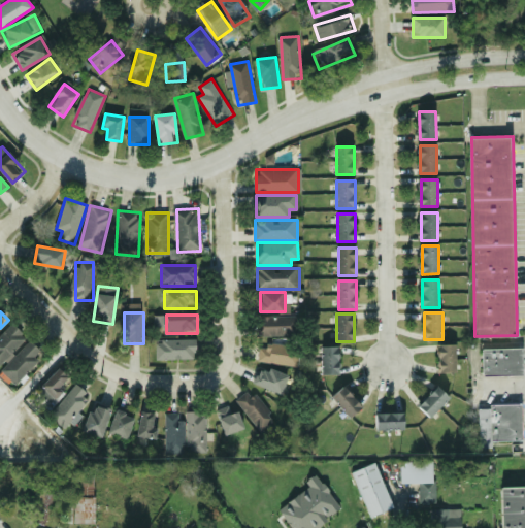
[(299,335),(299,316),(259,316),(259,335),(299,335)]
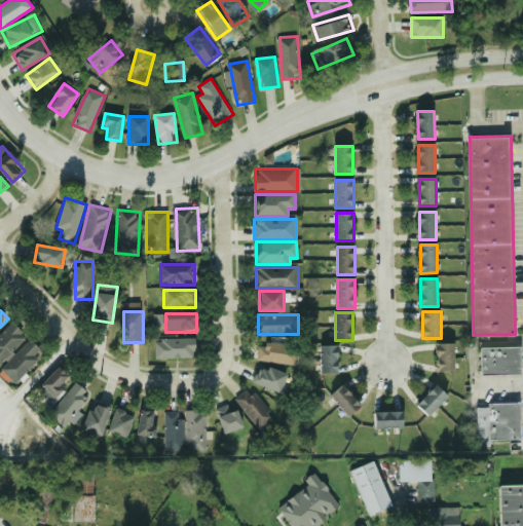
[(0,364),(27,337),(13,323),(0,336),(0,364)]
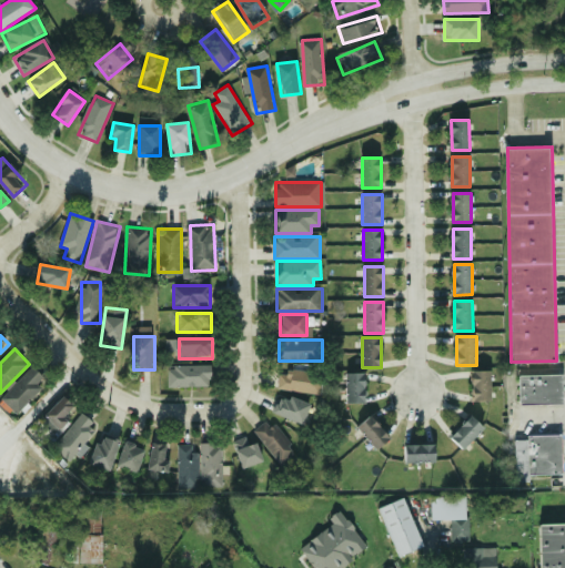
[(212,386),(212,365),(169,365),(169,386),(212,386)]
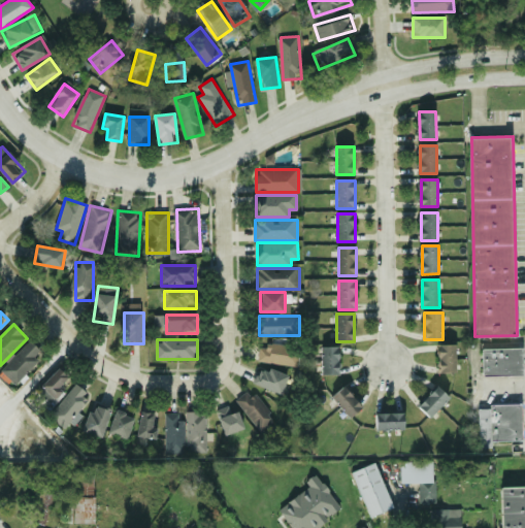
[(2,370),(15,385),(45,355),(31,340),(2,370)]
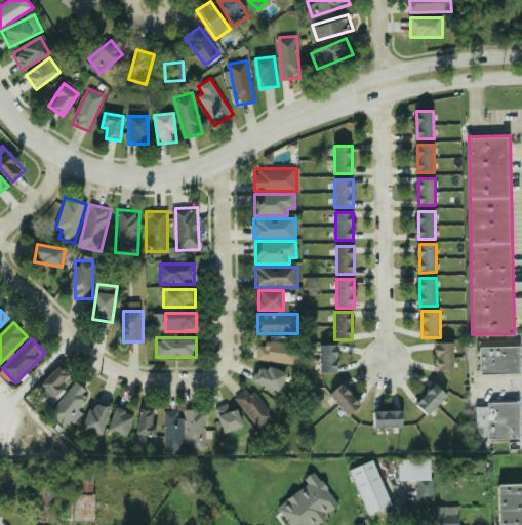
[(258,340),(256,359),(296,363),(298,345),(258,340)]
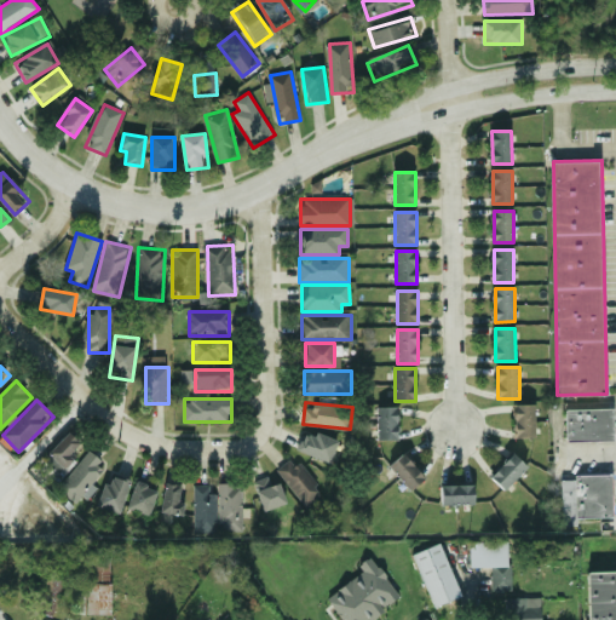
[(536,437),(536,405),(517,405),(517,437),(536,437)]
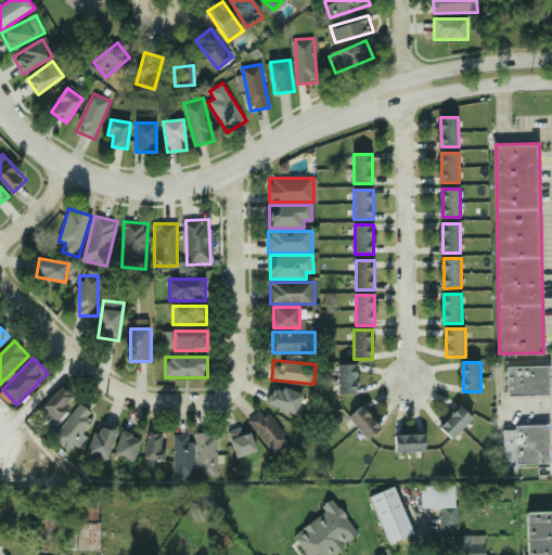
[(357,364),(338,364),(338,392),(357,392),(357,364)]
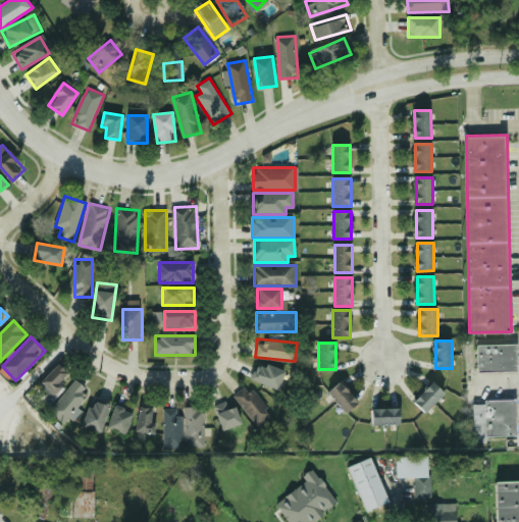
[(478,371),(517,371),(517,344),(478,344),(478,371)]
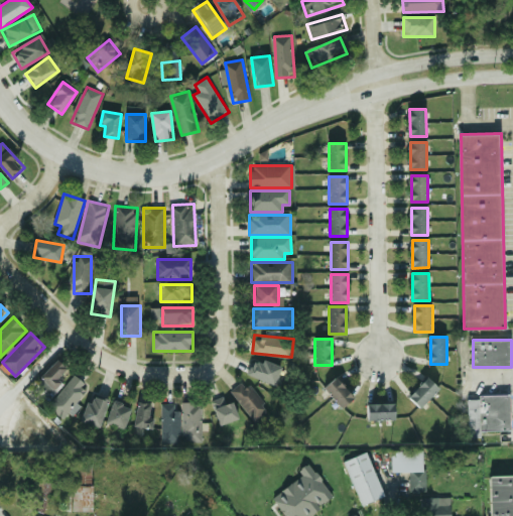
[(276,385),(283,368),(256,358),(249,375),(276,385)]
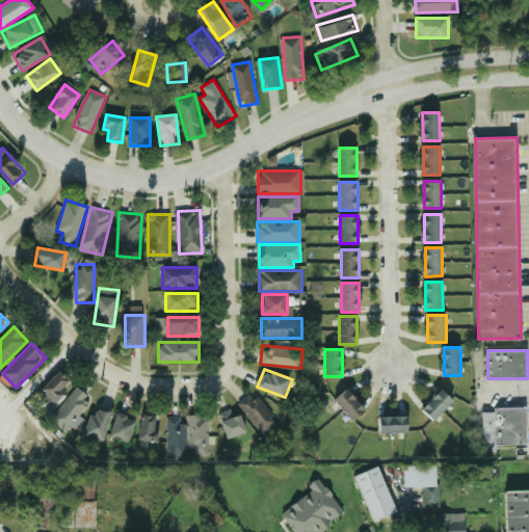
[(42,391),(53,402),(72,382),(60,371),(42,391)]
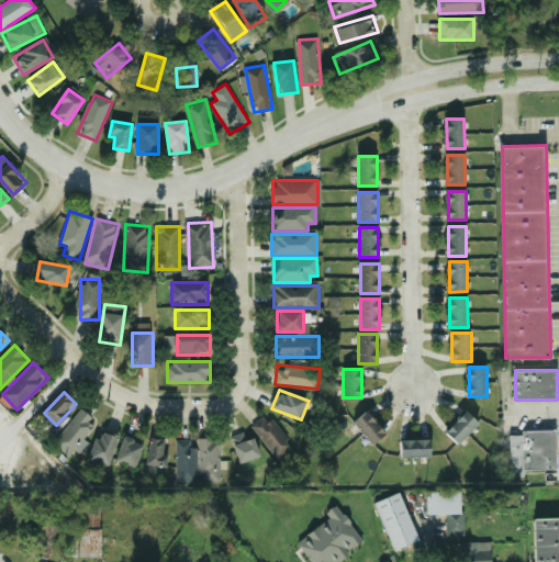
[(98,420),(80,407),(54,444),(70,456),(98,420)]
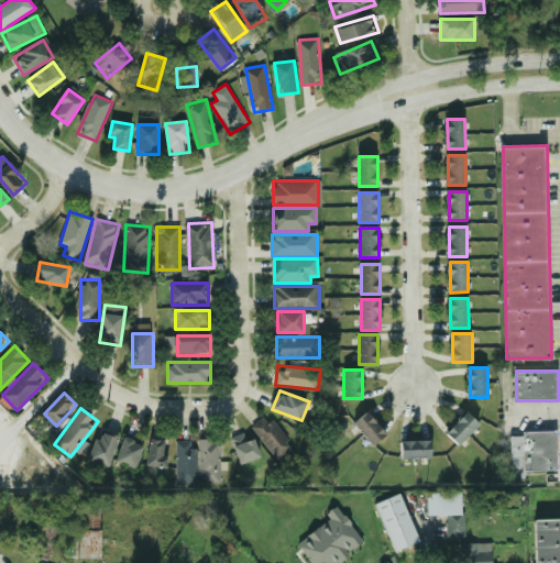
[(373,445),(387,435),(369,411),(355,422),(373,445)]
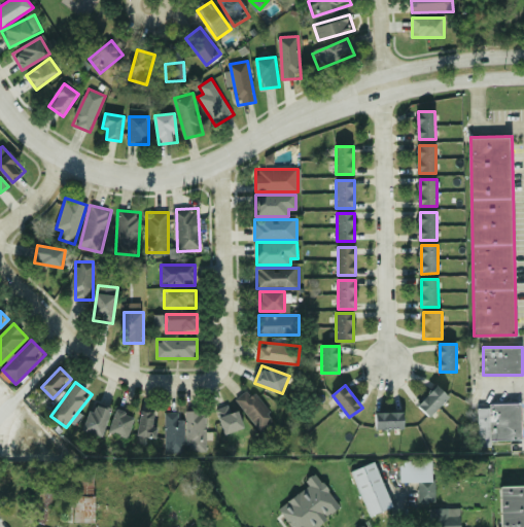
[(450,397),(438,385),(419,405),(430,417),(450,397)]
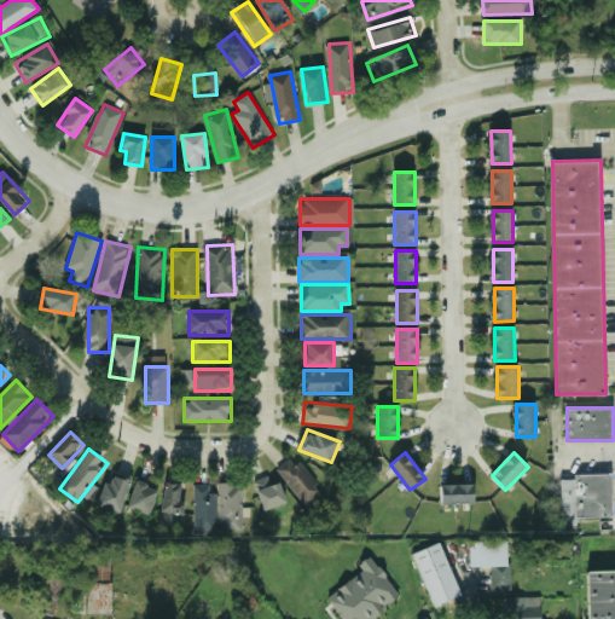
[(278,469),(307,505),(323,493),(294,456),(278,469)]
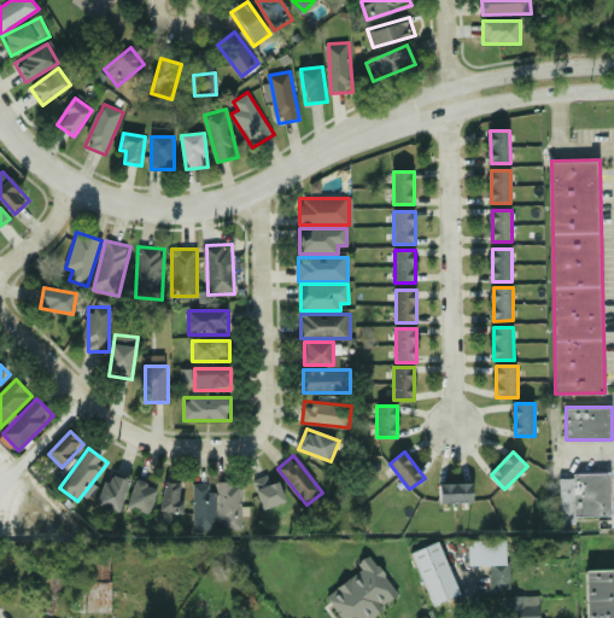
[(130,481),(109,473),(99,506),(121,512),(130,481)]
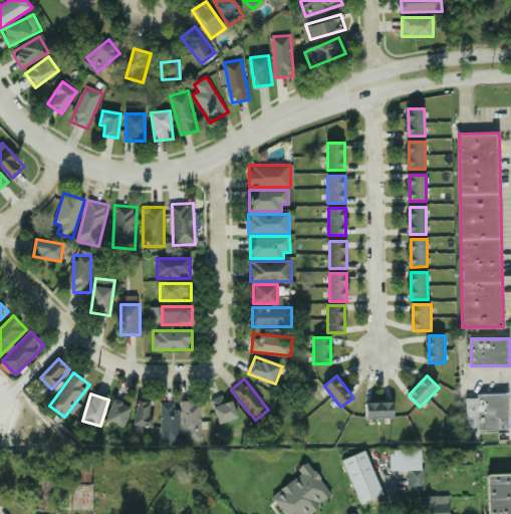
[(509,394),(478,394),(478,429),(509,429),(509,394)]
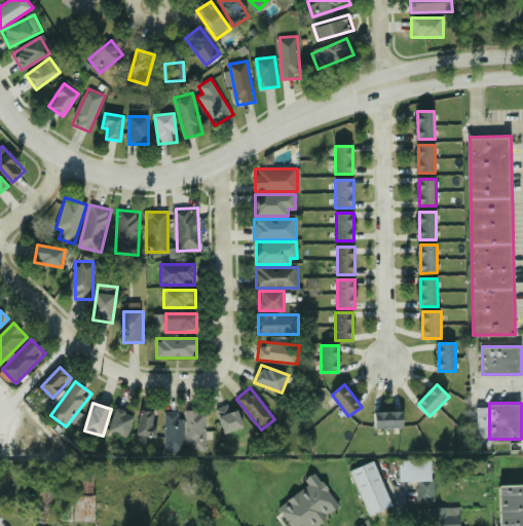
[(238,409),(230,411),(228,404),(216,407),(225,434),(245,427),(238,409)]
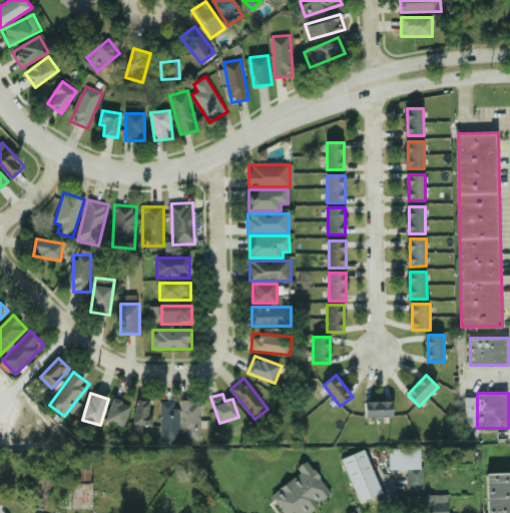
[(132,404),(113,398),(106,421),(125,427),(132,404)]
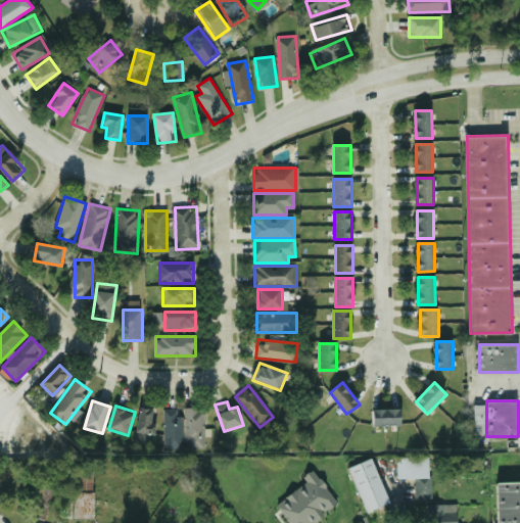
[(205,408),(186,408),(186,448),(205,448),(205,408)]
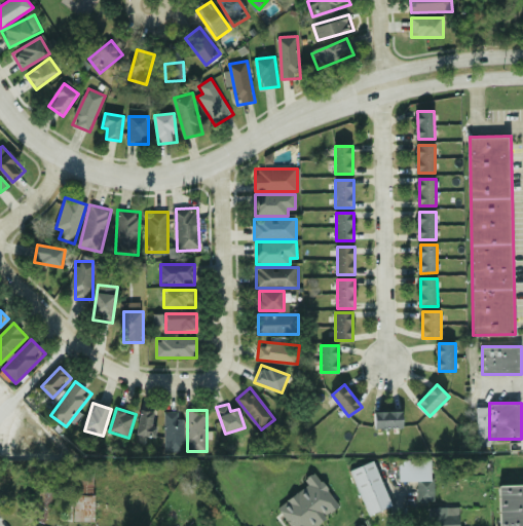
[(138,435),(154,437),(157,412),(141,411),(138,435)]
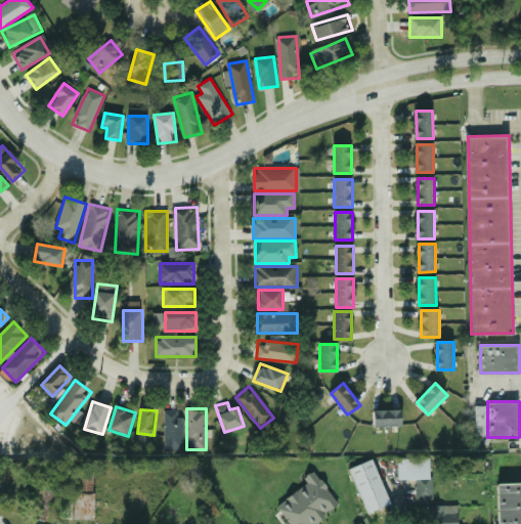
[(182,409),(165,409),(165,450),(182,450),(182,409)]
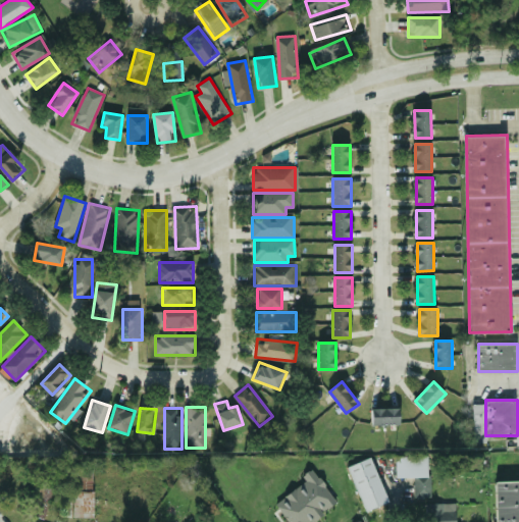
[(373,409),(373,424),(400,424),(400,409),(373,409)]
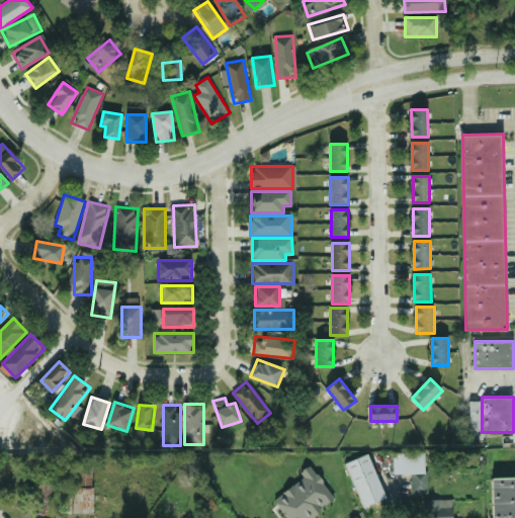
[(346,462),(363,507),(387,498),(369,453),(346,462)]
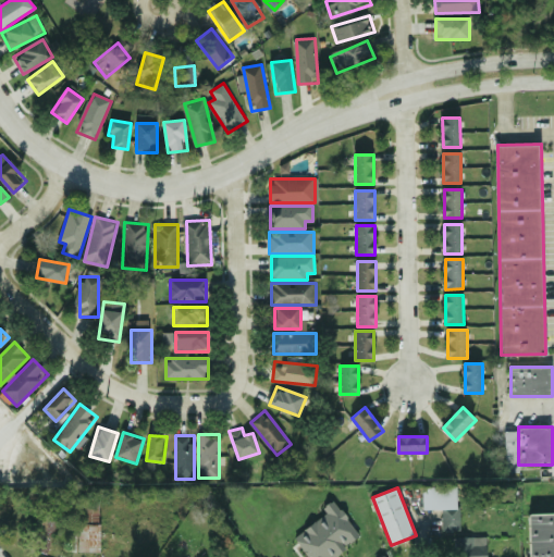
[(79,552),(100,552),(100,499),(79,499),(79,552)]
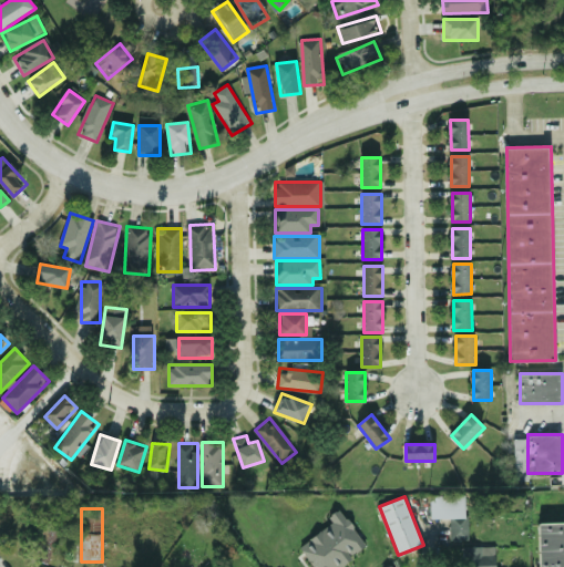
[(313,566),(340,566),(368,547),(340,509),(329,517),(334,523),(299,548),(313,566)]
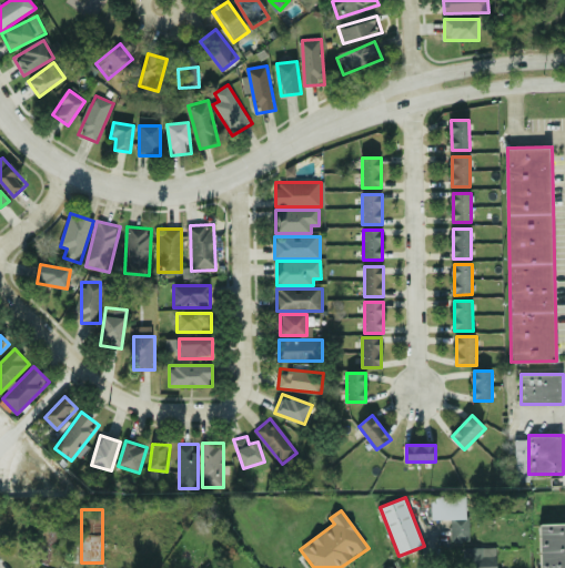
[(62,517),(53,515),(40,561),(49,564),(62,517)]
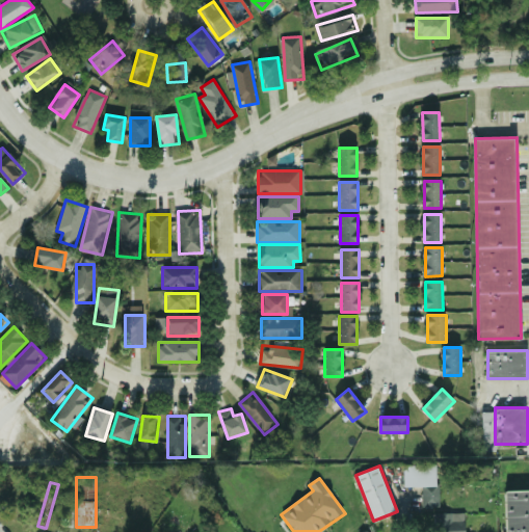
[(424,483),(424,506),(440,506),(440,483),(424,483)]
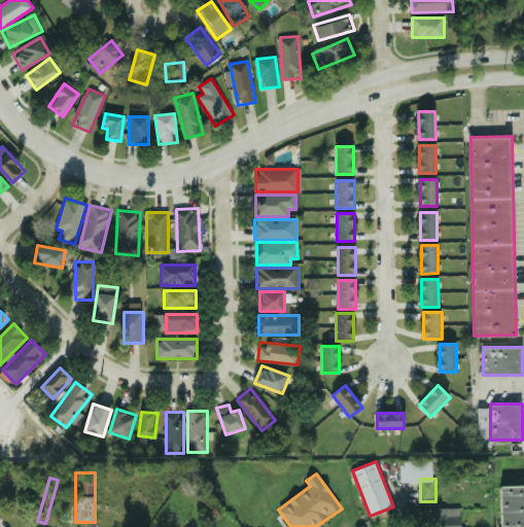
[(523,486),(501,487),(501,526),(523,526),(523,486)]
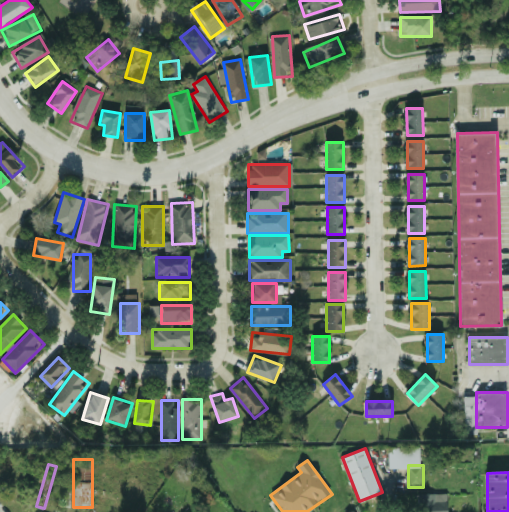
[(448,511),(448,494),(414,494),(414,511),(448,511)]
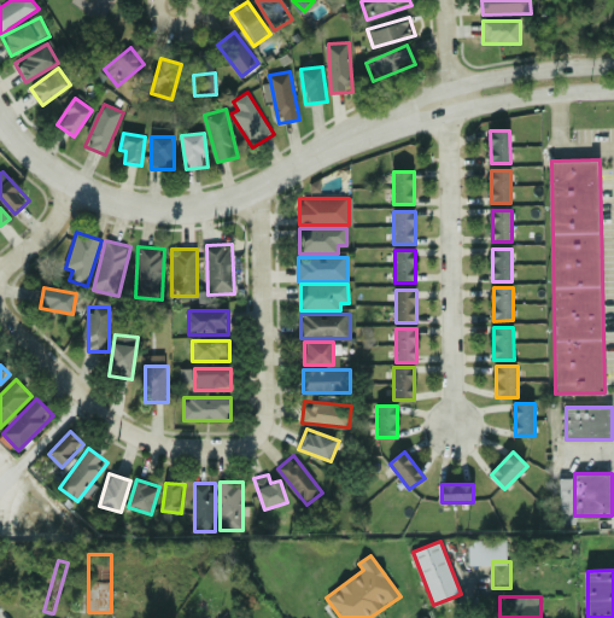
[(147,617),(169,617),(174,613),(161,602),(146,617),(147,617)]
